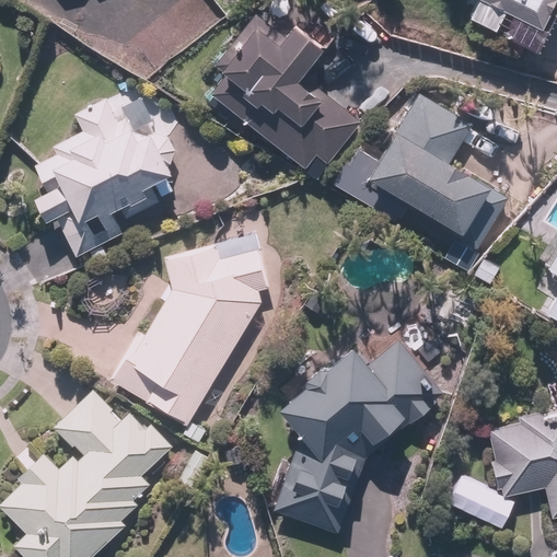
[(466,0),(461,11),(495,27),(503,11),(541,30),(554,0),(466,0)]
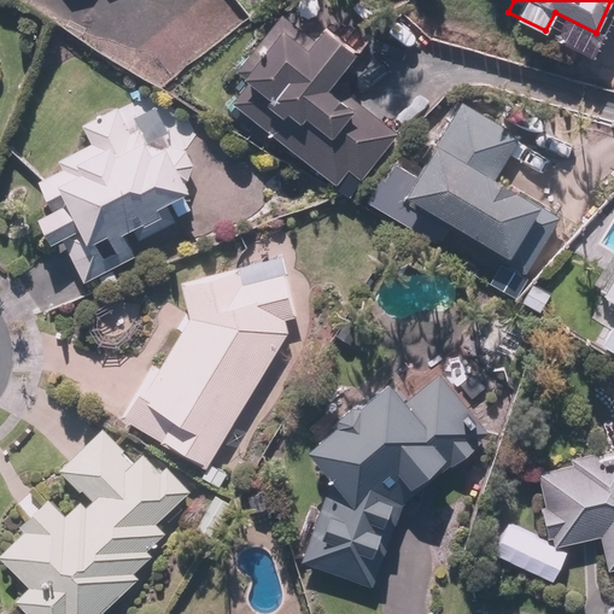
[(252,83),(237,104),(337,186),(348,173),(358,182),(398,135),(354,99),(350,103),(332,88),(360,53),(325,24),(311,40),(284,17),(238,71),(252,83)]
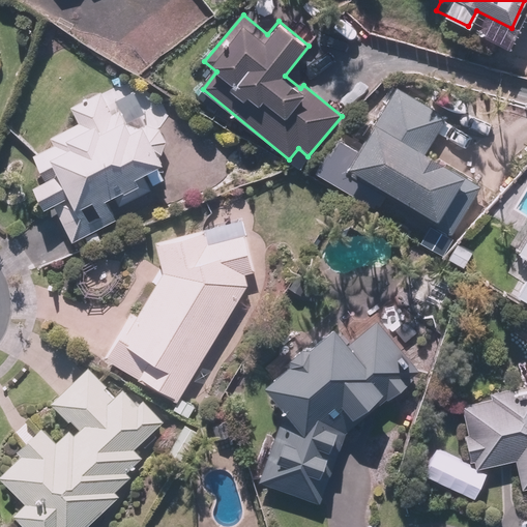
[(439,229),(467,174),(431,154),(449,117),(392,88),(345,179),(439,229)]
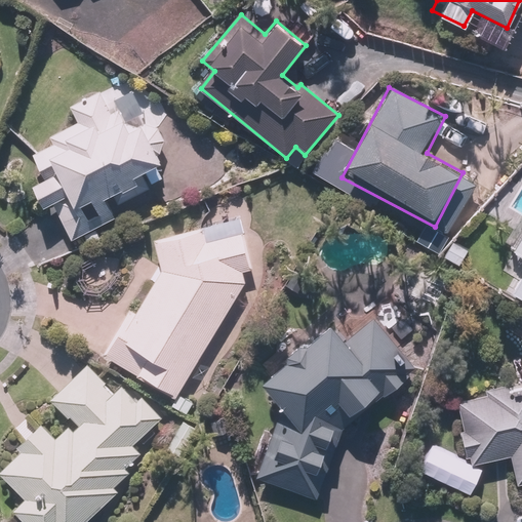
[(51,146),(31,156),(43,181),(31,188),(41,207),(48,204),(69,243),(116,219),(106,200),(137,184),(134,177),(161,164),(157,155),(162,143),(156,130),(143,124),(134,128),(126,124),(119,111),(111,115),(99,93),(70,109),(77,122),(47,137),(51,146)]
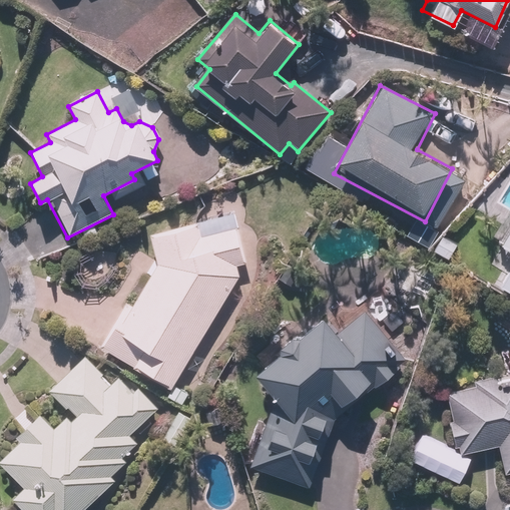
[(147,233),(154,266),(101,353),(168,394),(236,282),(235,269),(243,267),(231,214),(147,233)]
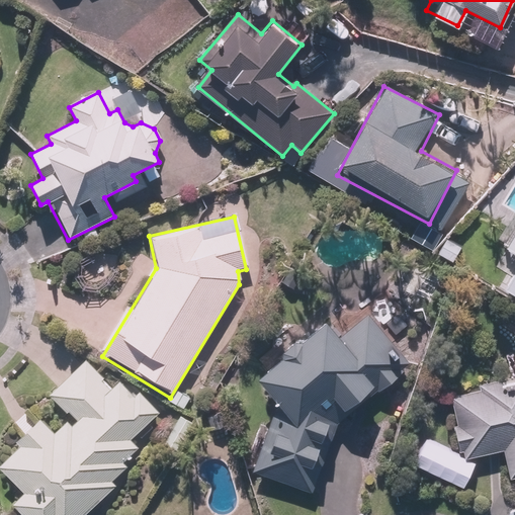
[(514,235),(505,251),(508,253),(500,265),(511,272),(514,266),(514,270),(503,289),(514,296),(514,235)]
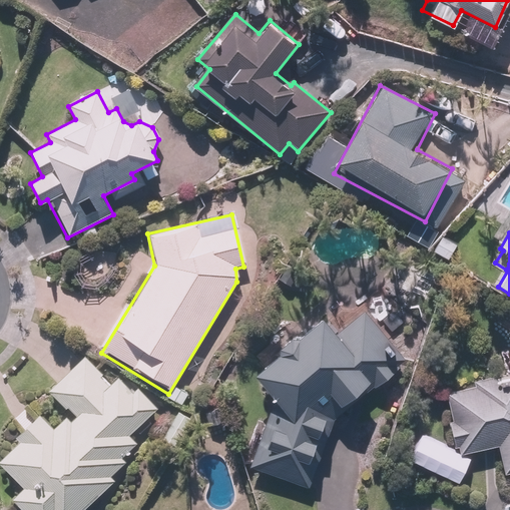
[(320,312),(256,371),(281,397),(251,471),(308,493),(338,413),(373,381),(378,386),(406,360),(358,311),(337,330),(320,312)]
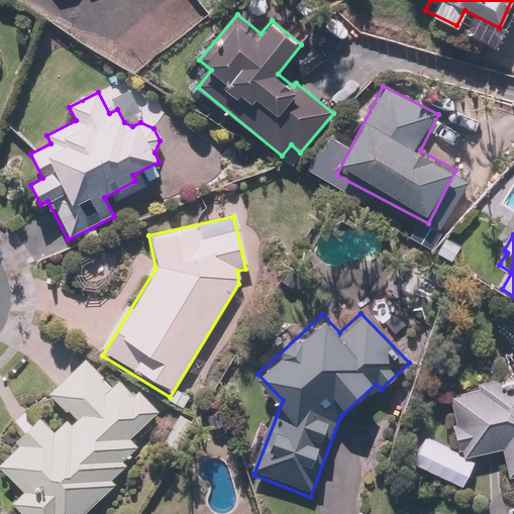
[(21,444),(0,463),(0,465),(23,492),(10,502),(19,513),(87,513),(118,489),(112,482),(129,468),(126,464),(140,452),(128,438),(157,416),(136,390),(131,393),(122,381),(108,392),(83,361),(47,389),(74,420),(68,424),(66,421),(52,432),(40,419),(16,438),(21,444)]
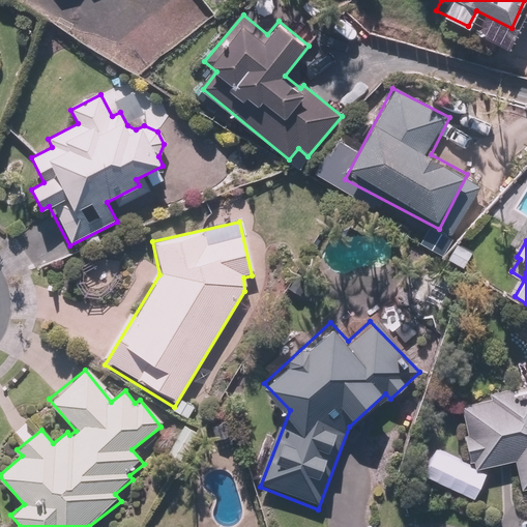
[(526,392),(462,403),(472,472),(516,466),(520,494),(526,492),(526,392)]
